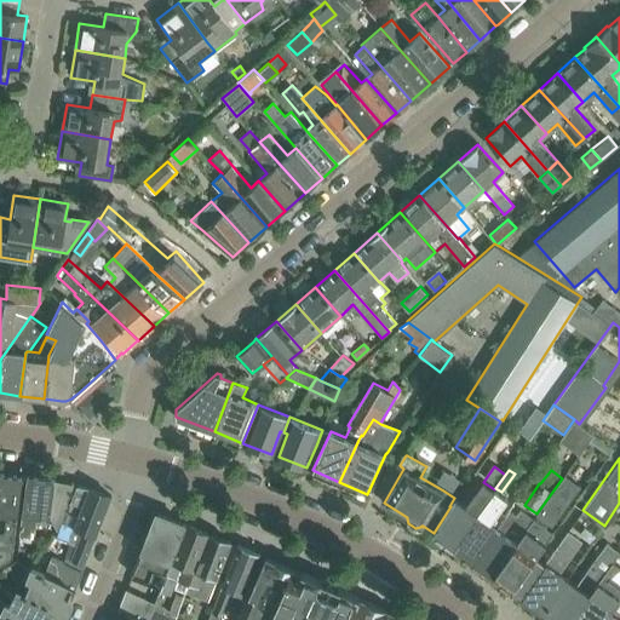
[(0,566),(11,558),(21,477),(0,475),(0,478),(0,512),(7,514),(5,533),(0,532),(0,566)]
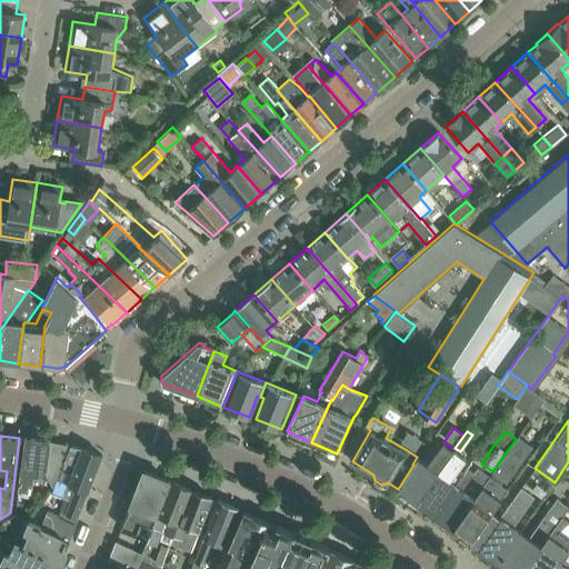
[(507,482),(533,446),(519,436),(516,439),(492,471),(507,482)]
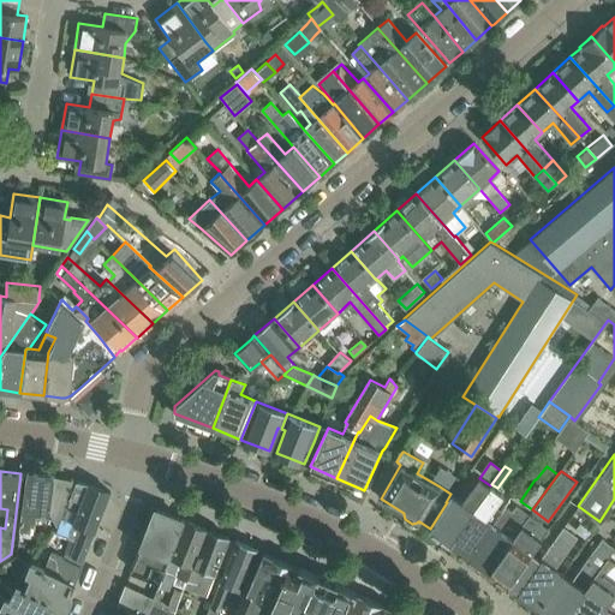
[(61,517),(73,481),(54,477),(27,473),(18,532),(30,533),(30,532),(34,532),(34,526),(35,526),(37,512),(49,513),(58,524),(61,517)]
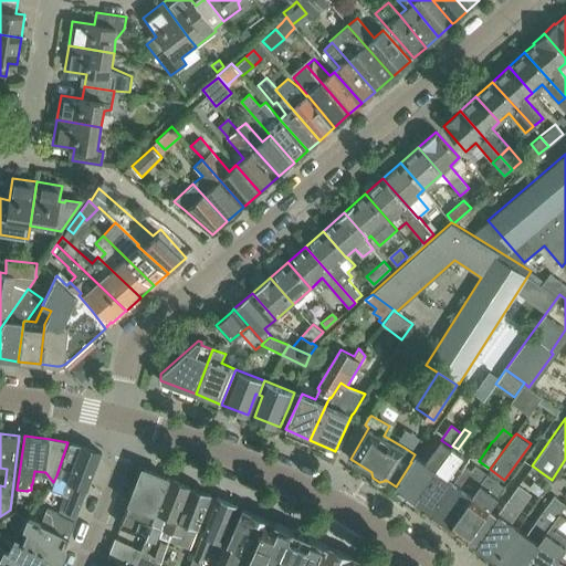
[(413,500),(451,447),(441,440),(425,461),(416,454),(415,454),(410,462),(411,462),(396,486),(395,488),(413,500)]
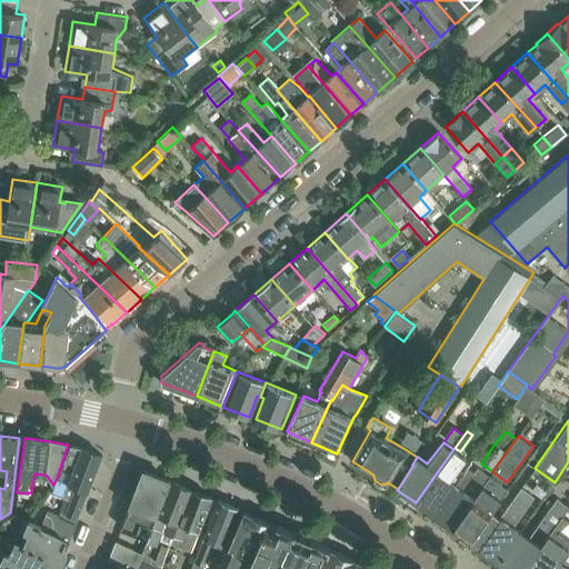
[(77,519),(99,465),(102,456),(82,448),(70,446),(52,492),(70,499),(69,505),(65,502),(60,512),(77,519)]
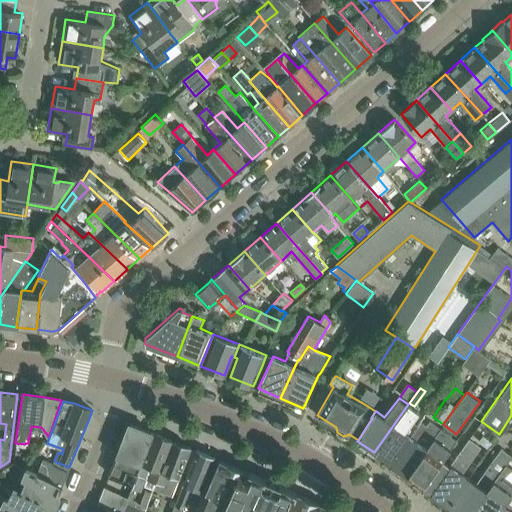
[(390,464),(410,436),(417,425),(412,422),(419,412),(408,404),(374,452),(390,464)]
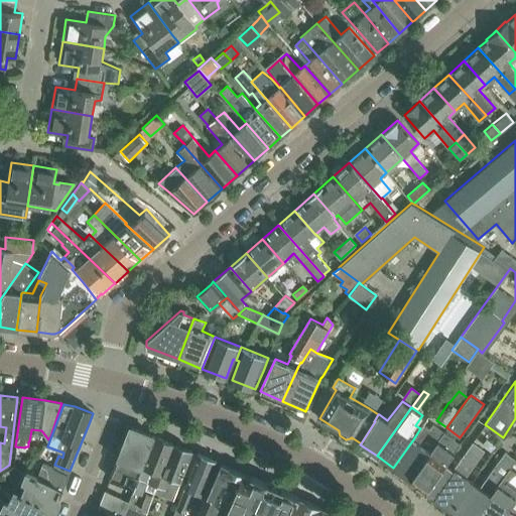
[(409,480),(444,431),(433,423),(419,443),(413,439),(393,468),(409,480)]
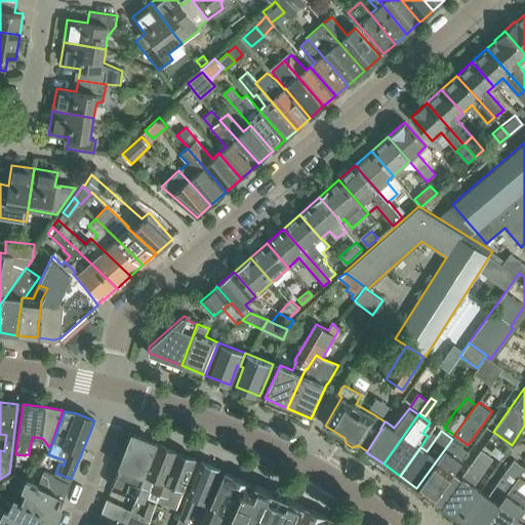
[(146,475),(157,445),(139,438),(138,440),(131,442),(129,441),(112,487),(125,492),(129,483),(142,487),(147,475),(146,475)]
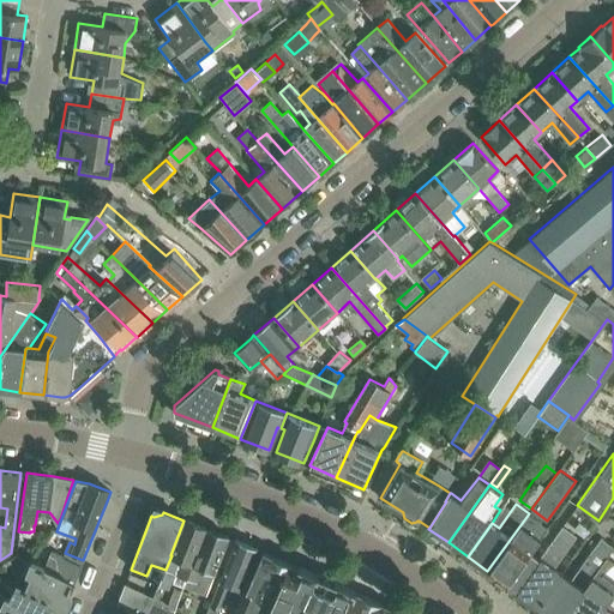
[(529,513),(487,571),(506,585),(521,566),(531,552),(530,551),(548,528),(529,513)]
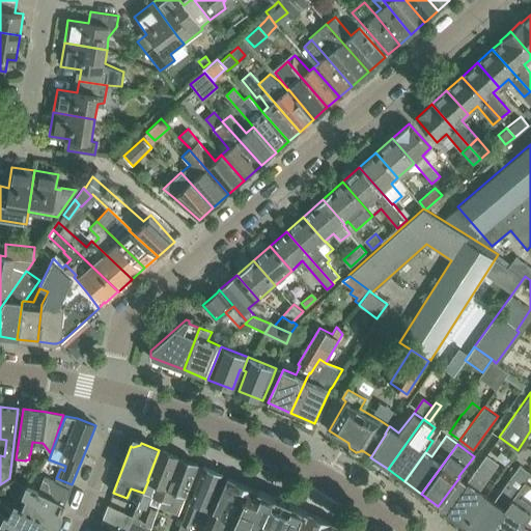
[(167,469),(172,455),(159,450),(147,480),(148,480),(155,483),(150,495),(151,496),(149,502),(159,506),(172,470),(167,469)]
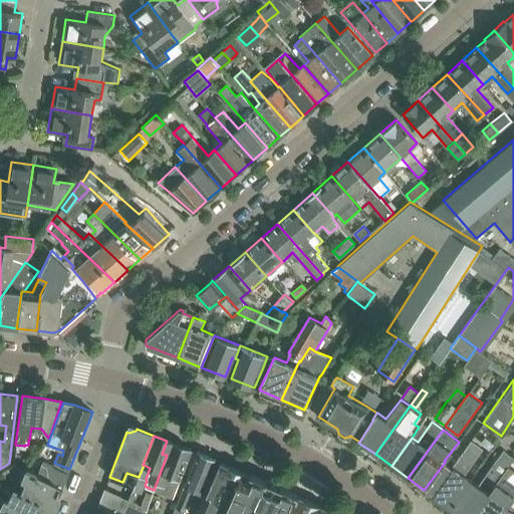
[(470,479),(464,475),(483,449),(471,440),(452,467),(445,462),(424,490),(449,508),(470,479)]
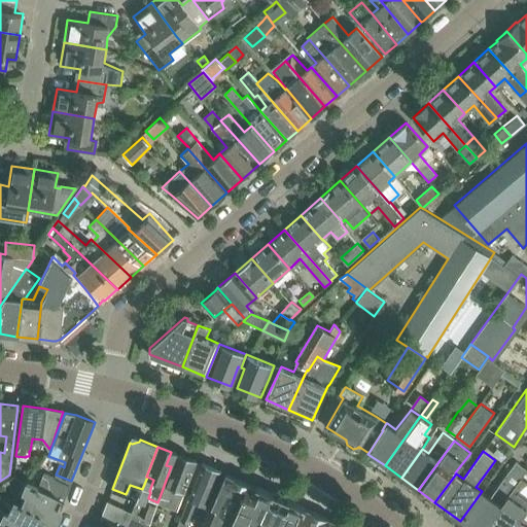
[(178,510),(189,481),(197,461),(171,452),(166,465),(171,466),(157,502),(178,510)]
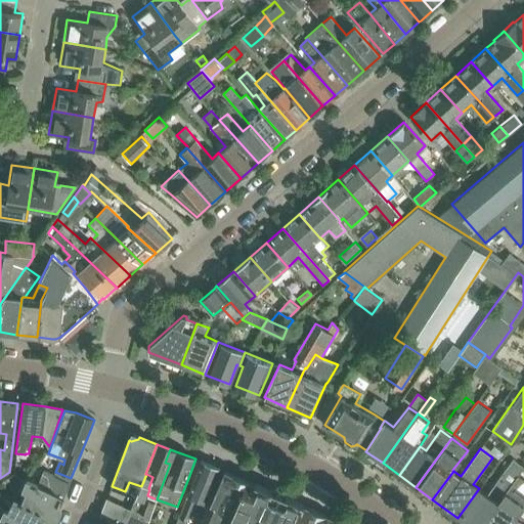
[(481,523),(523,465),(513,457),(487,494),(479,488),(457,518),(465,523),(466,523),(481,523)]
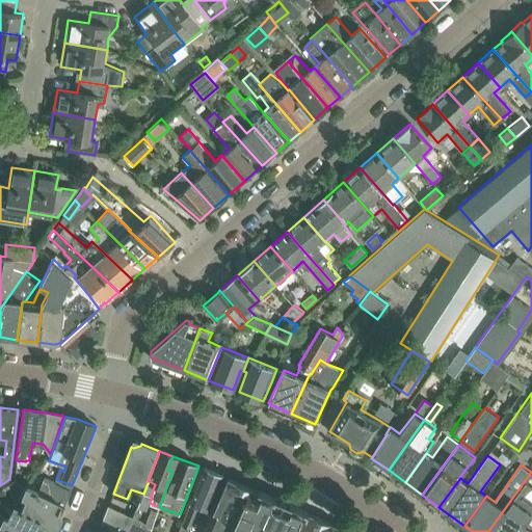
[(211,509),(223,477),(223,476),(205,469),(196,487),(192,498),(192,499),(182,525),(192,529),(202,506),(211,509)]
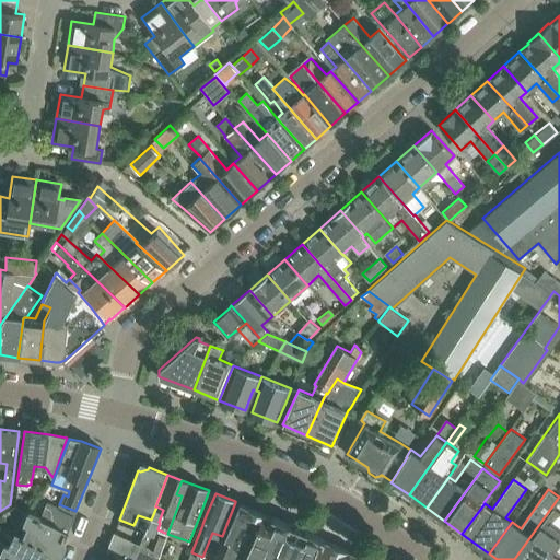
[(242,559),(260,513),(238,503),(213,559),(242,559)]
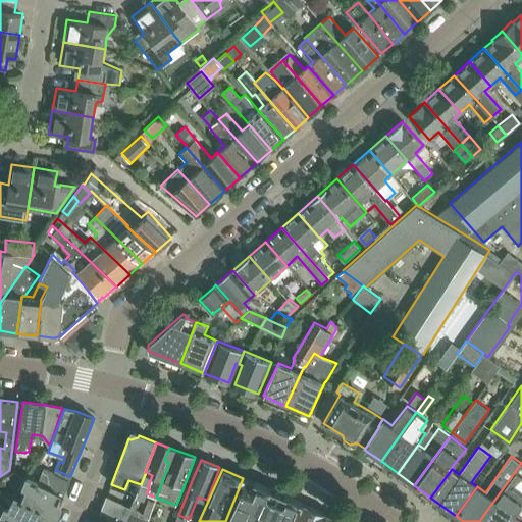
[(521,472),(517,469),(479,521),(506,521),(521,500),(521,472)]
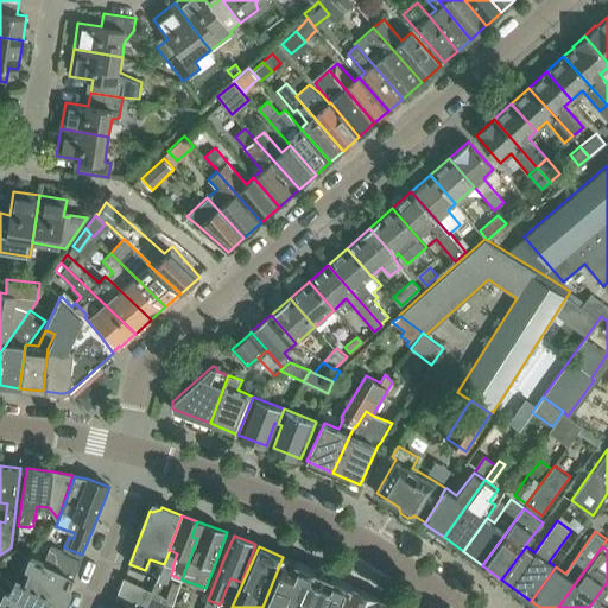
[(65,586),(69,577),(43,567),(44,561),(31,555),(30,555),(17,549),(8,555),(24,563),(35,567),(29,577),(20,572),(17,581),(54,601),(58,603),(63,601),(68,591),(65,586)]
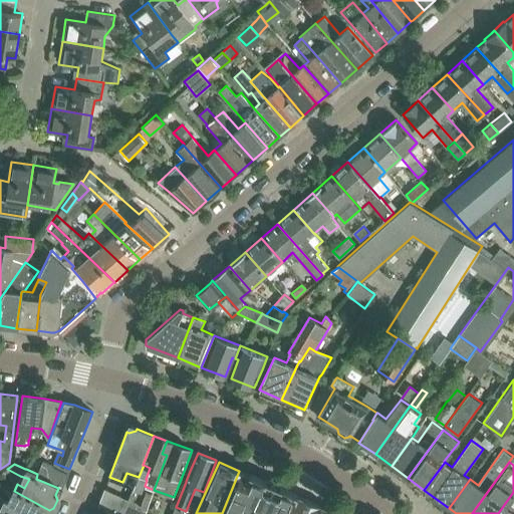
[(61,489),(67,474),(42,464),(37,474),(36,479),(58,488),(61,489)]
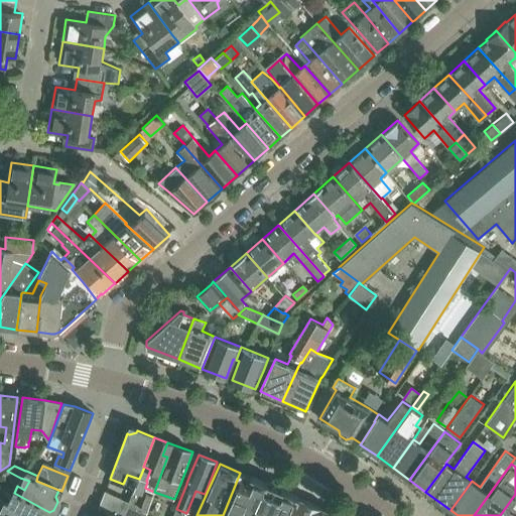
[(249,515),(266,483),(250,476),(249,477),(240,473),(223,515),(249,515)]
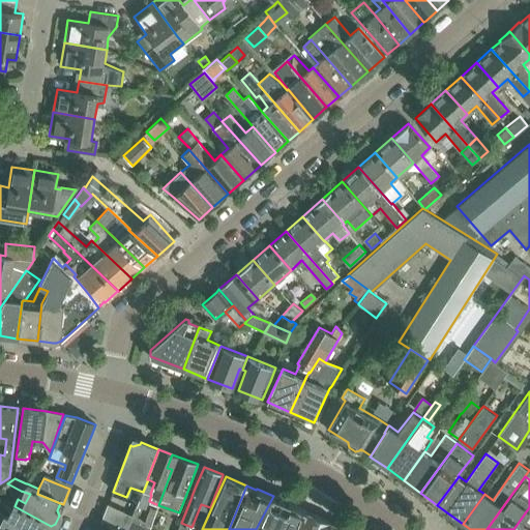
[(296,529),(305,511),(306,509),(273,496),(256,529),(296,529)]
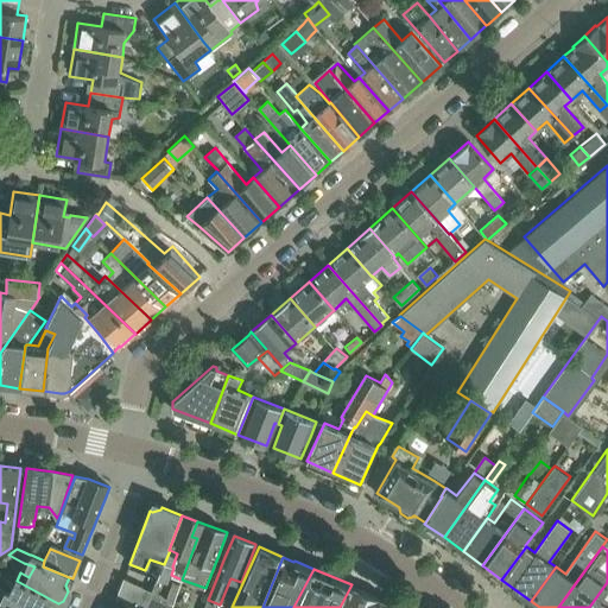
[(134,607),(145,607),(152,590),(125,578),(116,599),(130,605),(130,606),(134,607)]
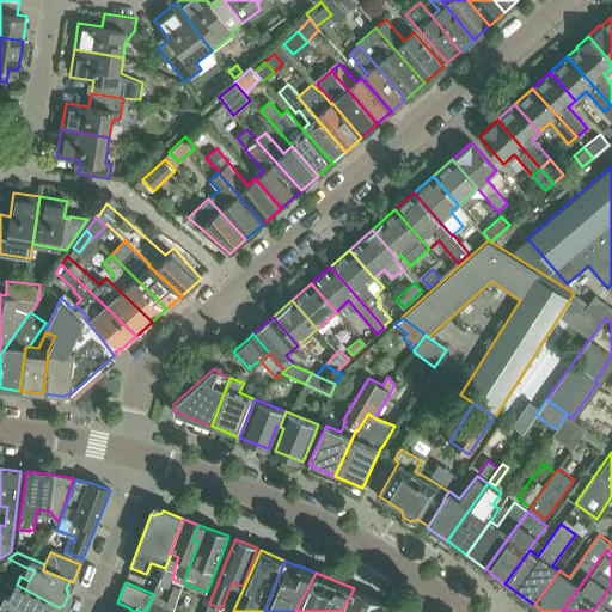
[(49,611),(54,605),(17,585),(13,592),(8,589),(6,594),(0,591),(0,606),(11,611),(49,611)]
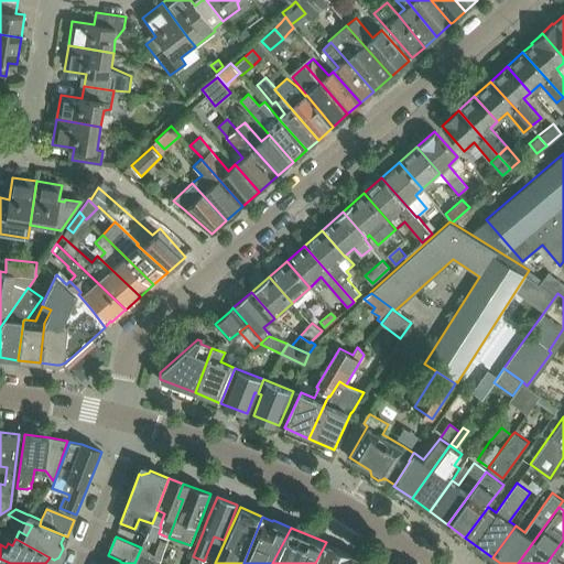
[(167,542),(166,542),(161,540),(155,555),(147,549),(148,545),(143,543),(141,548),(134,563),(158,563),(159,563),(160,563),(167,542)]
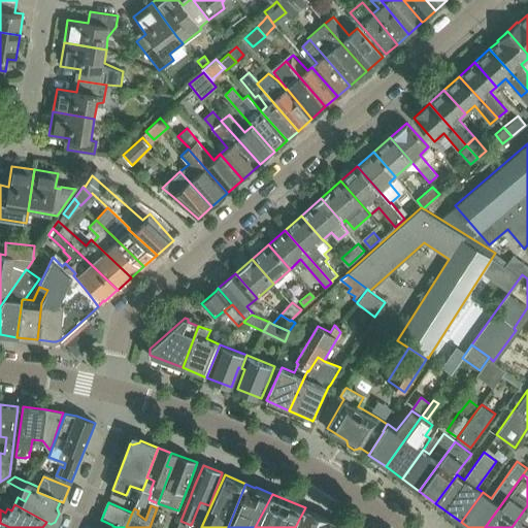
[(527,527),(527,505),(519,519),(513,527),(527,527)]
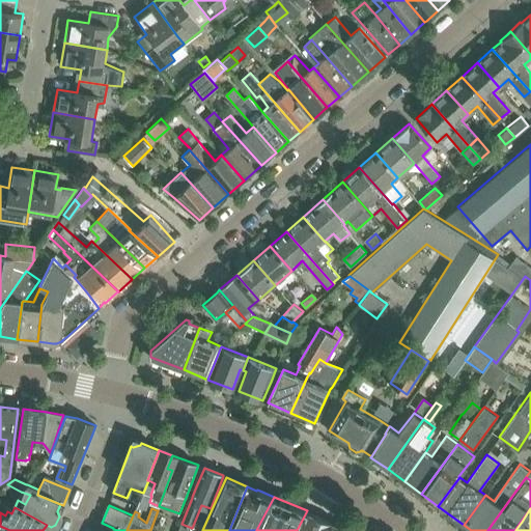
[(333,530),(338,526),(306,512),(297,530),(333,530)]
